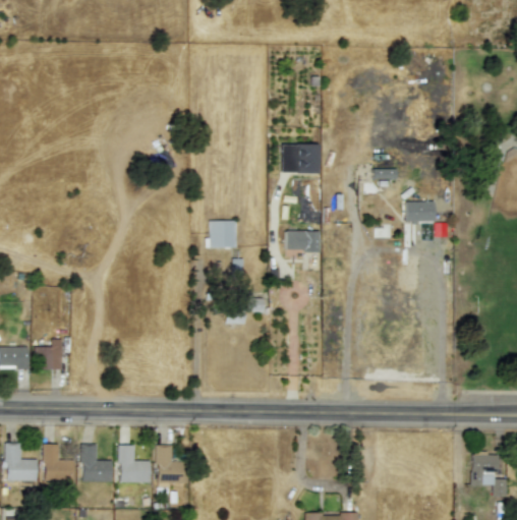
[(296,174),(320,174),(320,143),(295,143),(296,174)]
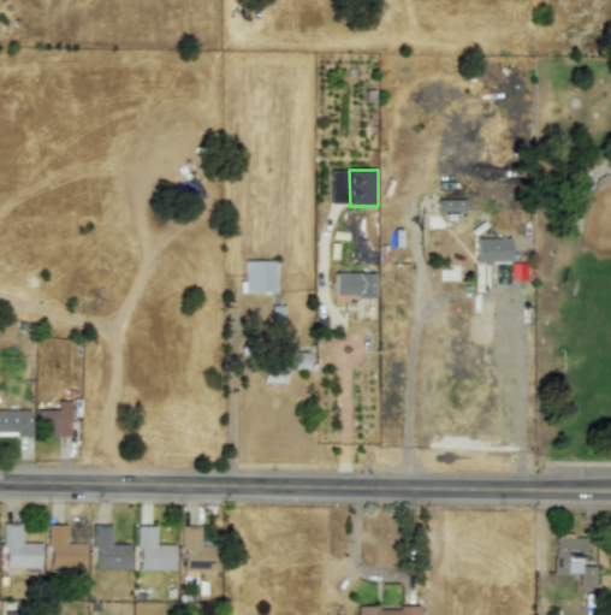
[(469,200),(442,201),(442,212),(469,212),(469,200)]
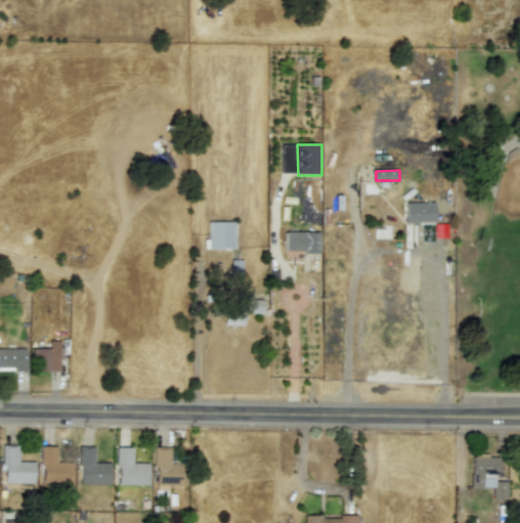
[(407,204),(408,224),(437,223),(437,203),(407,204)]
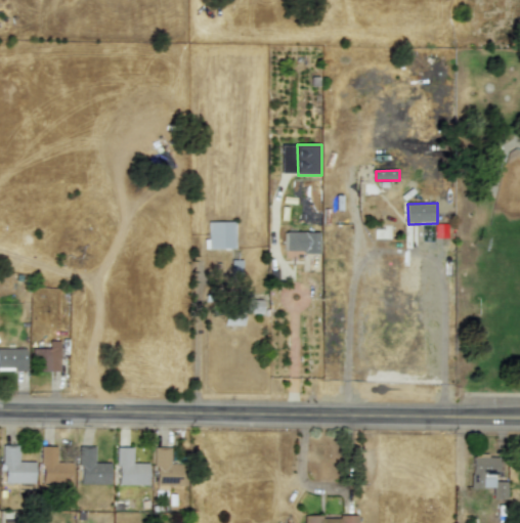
[(237,223),(210,223),(210,241),(207,241),(207,250),(237,250),(237,223)]
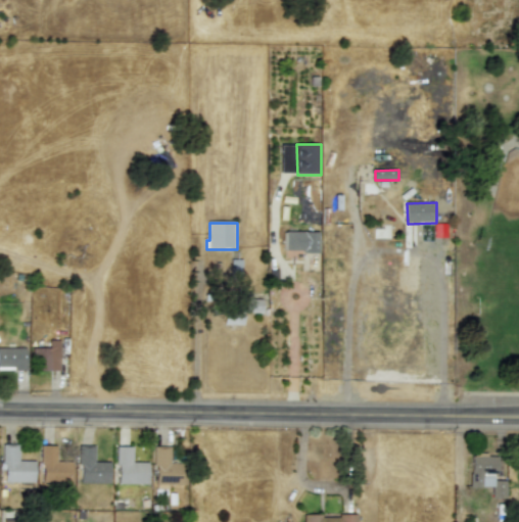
[(287,252),(321,252),(321,232),(287,232),(287,252)]
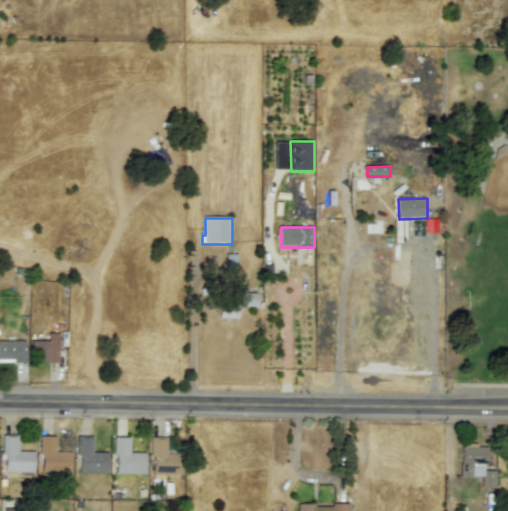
[(241,319),(241,307),(259,307),(259,294),(239,293),(239,307),(223,306),(222,318),(241,319)]
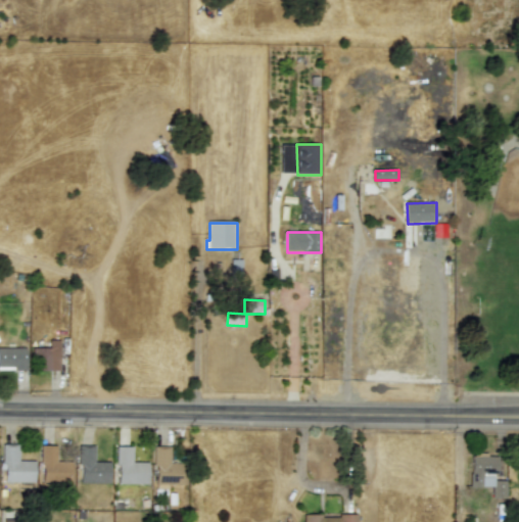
[(62,341),(52,341),(52,348),(36,348),(35,371),(62,372),(62,341)]
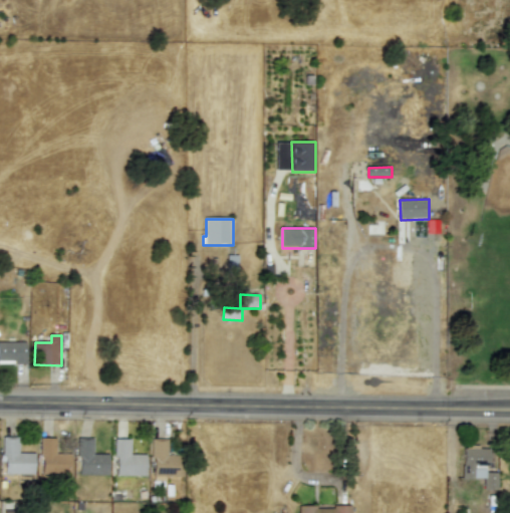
[(0,362),(28,363),(28,343),(0,342),(0,362)]
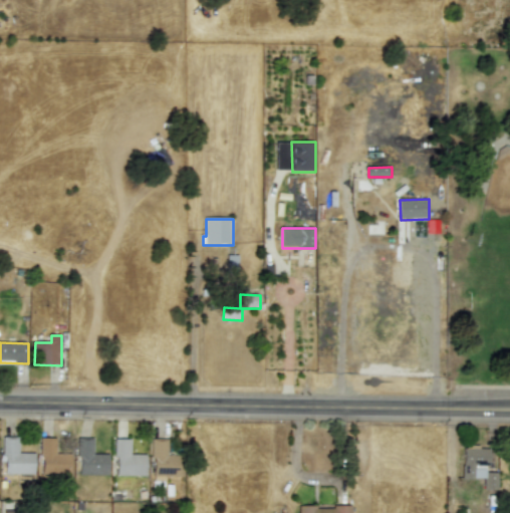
[(36,454),(20,454),(21,438),(5,438),(5,475),(36,475),(36,454)]
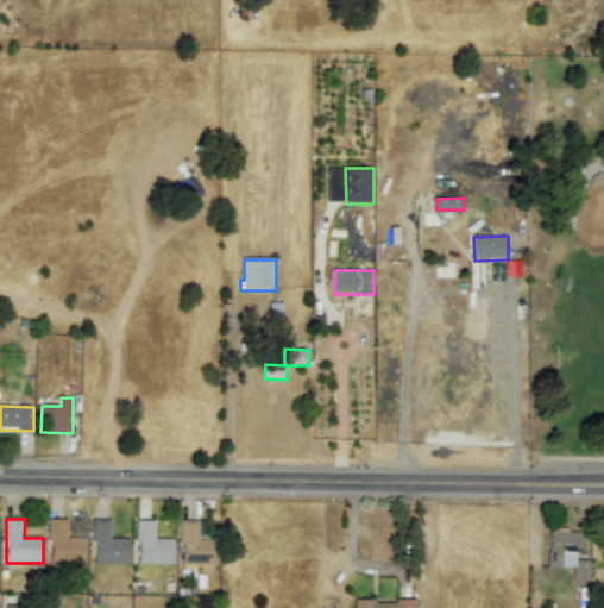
[(95,520),(95,564),(132,563),(131,539),(113,539),(113,520),(95,520)]
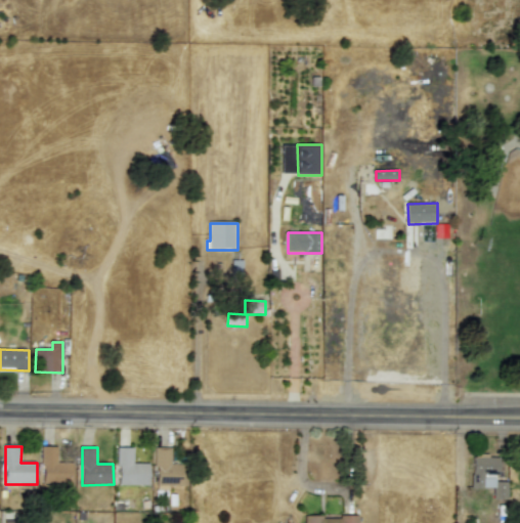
[(120,486),(152,485),(152,464),(135,464),(135,448),(120,448),(120,486)]
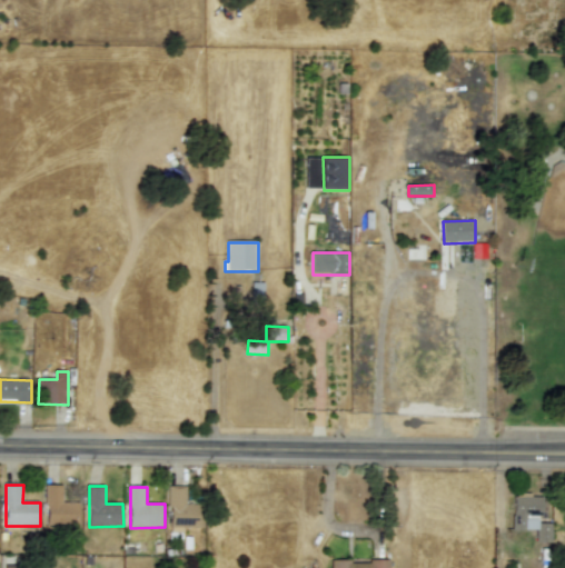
[(204,505),(188,504),(188,487),(172,487),(171,532),(187,532),(187,528),(202,528),(204,505)]
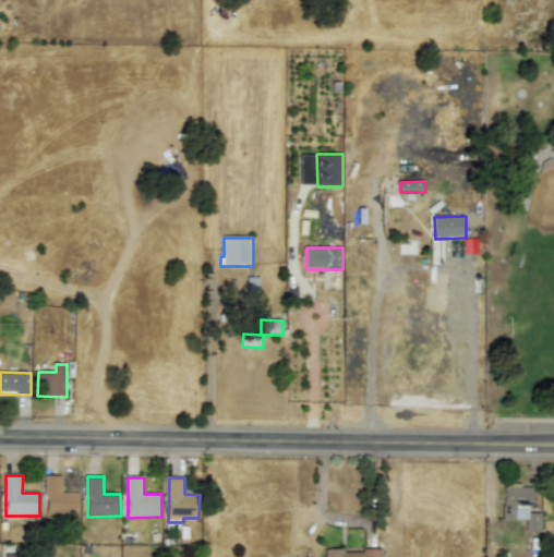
[(505,487),(505,520),(528,520),(528,532),(542,532),(542,513),(532,513),(532,487),(505,487)]
